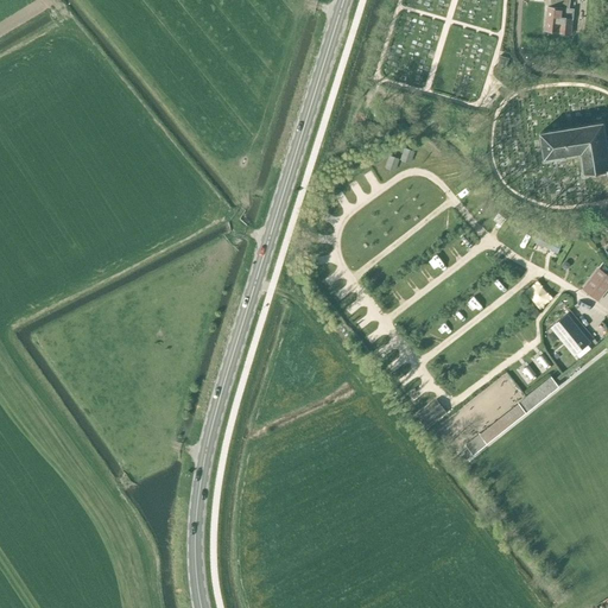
[(572,20),(574,10),(569,8),(569,0),(550,0),(549,7),(548,7),(545,32),(570,35),(571,20),(572,20)]
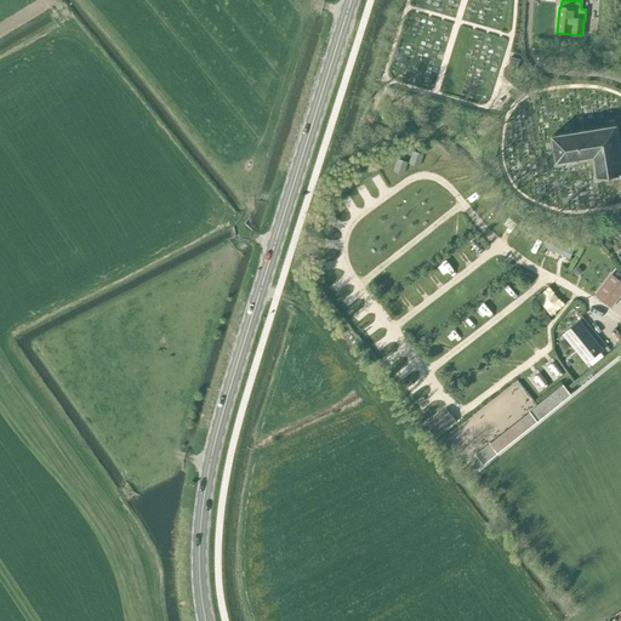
[(506,70),(514,73),(518,62),(510,60),(506,70)]
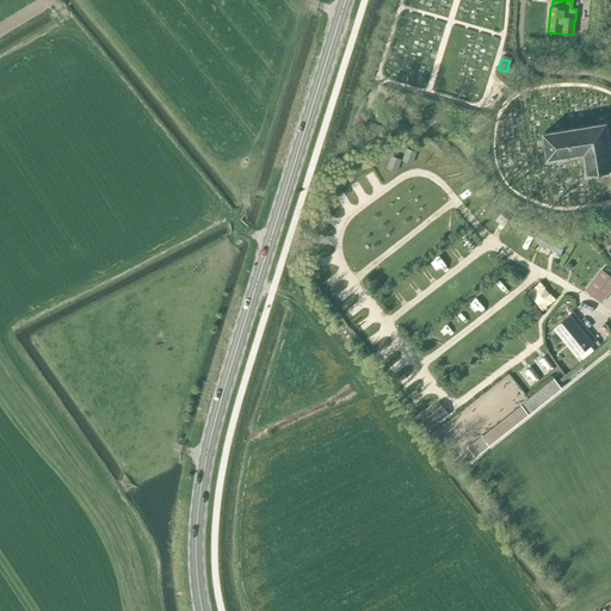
[(610,171),(610,143),(608,122),(543,133),(547,161),(584,155),(587,176),(610,171)]
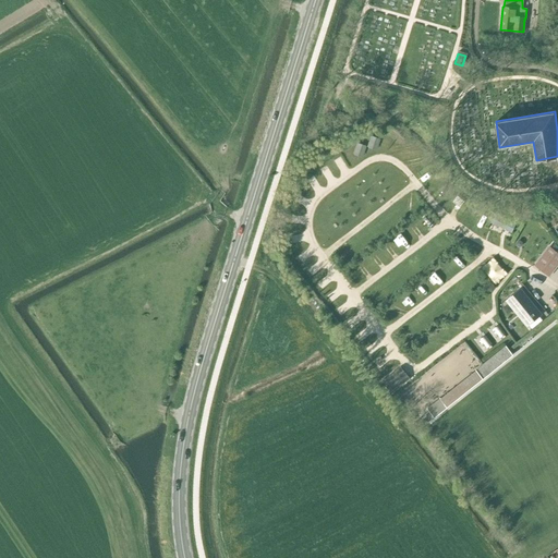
[(495,229),(510,237),(518,223),(502,215),(495,229)]
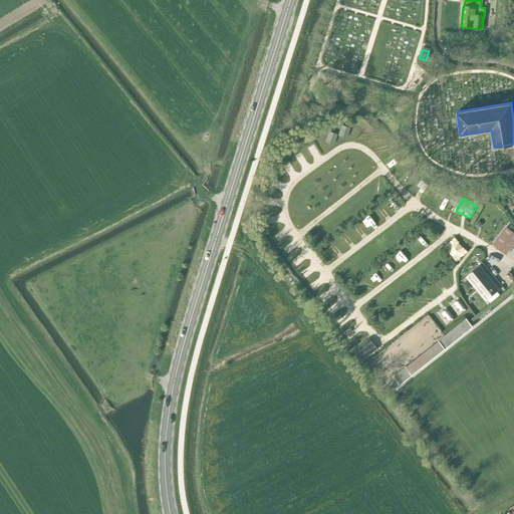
[(494,245),(505,254),(513,242),(513,234),(507,229),(494,245)]
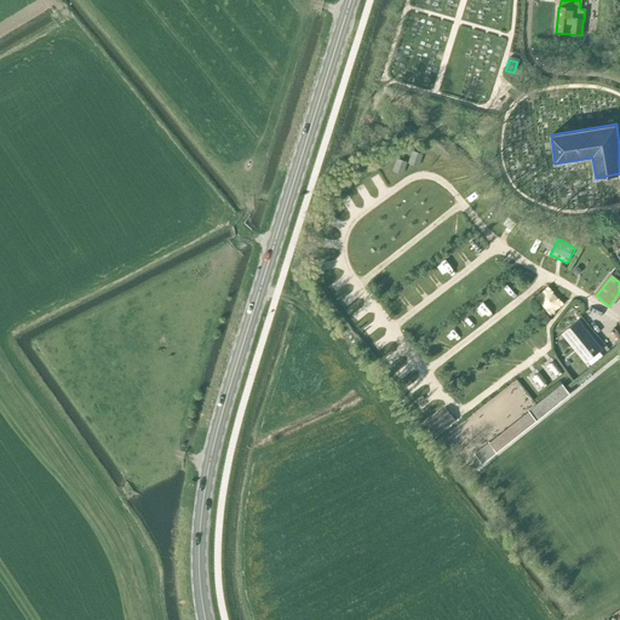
[(547,294),(540,300),(550,311),(557,305),(547,294)]
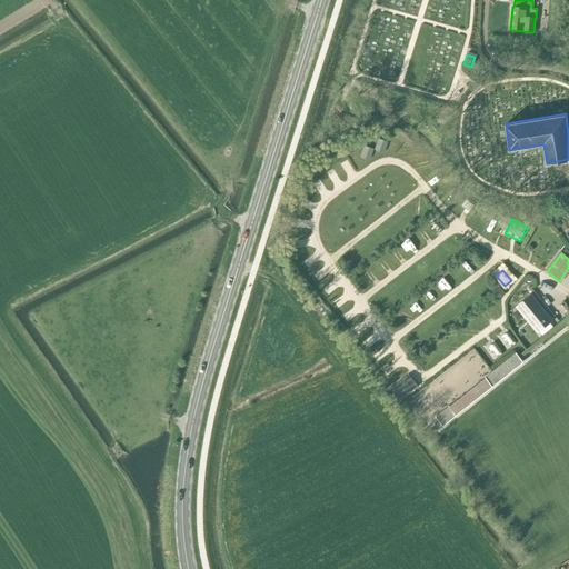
[(530,297),(518,307),(538,331),(550,321),(530,297)]
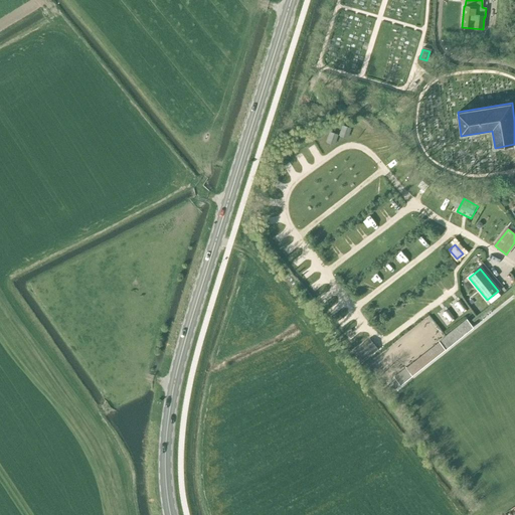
[(461,300),(454,306),(460,314),(467,308),(461,300)]
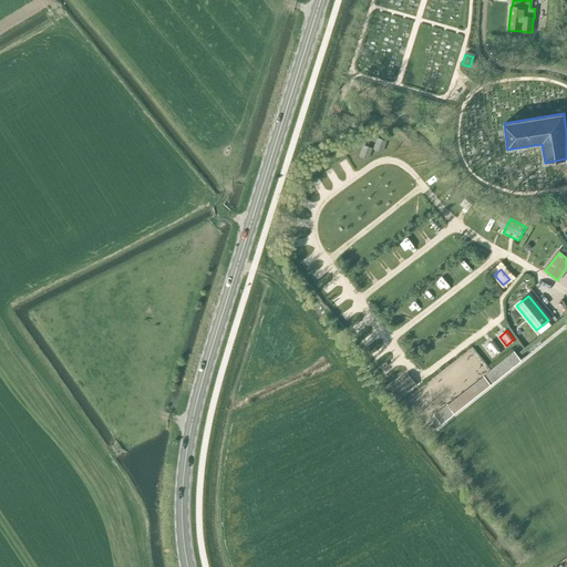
[(485,348),(493,356),(501,349),(494,341),(485,348)]
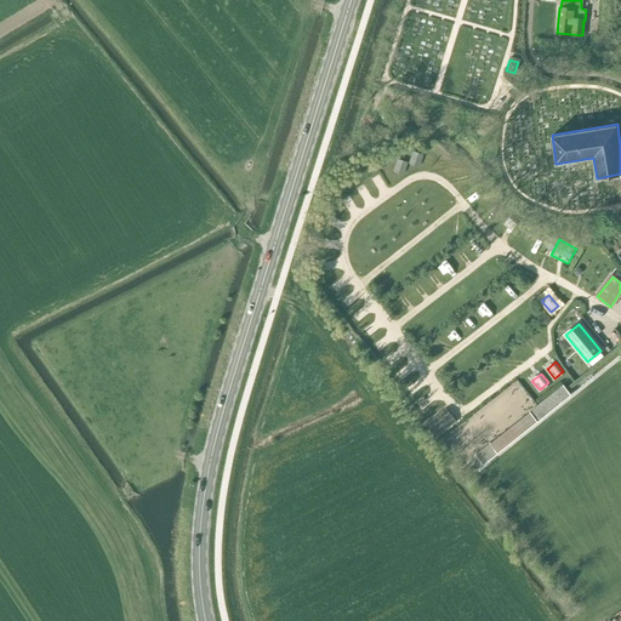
[(497,453),(497,451),(536,421),(537,421),(570,394),(563,385),(529,411),(530,412),(491,444),(490,443),(476,455),(483,465),(497,453)]
